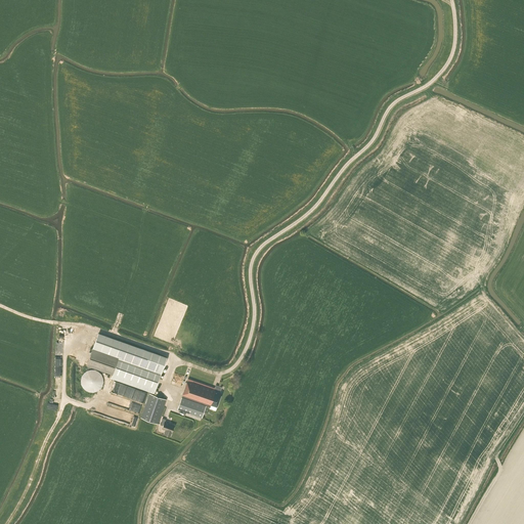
[(112,379),(154,393),(167,358),(98,334),(87,365),(113,375),(112,379)]
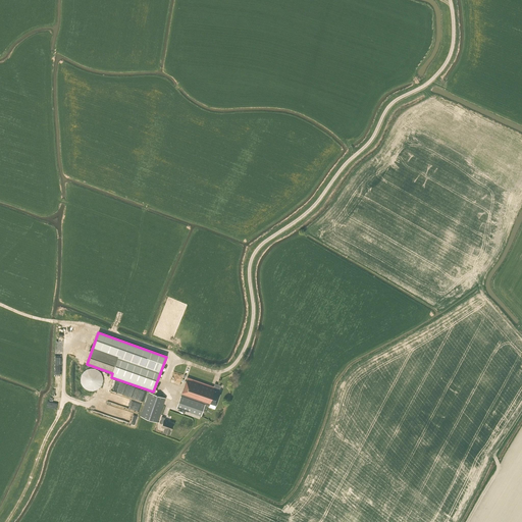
[(216,405),(221,392),(219,390),(221,385),(218,384),(217,387),(214,386),(186,376),(184,382),(186,382),(181,395),(210,405),(210,403),(216,405)]
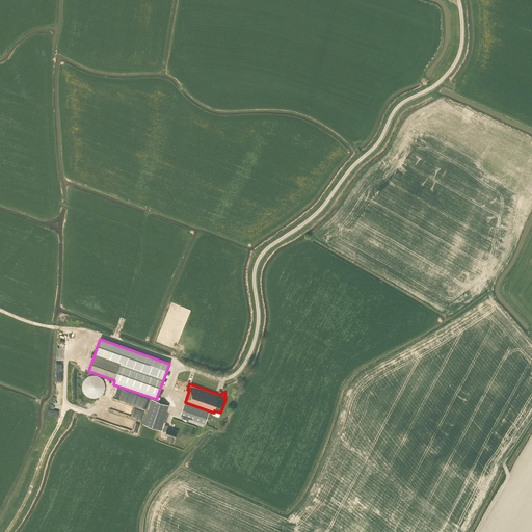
[(160,430),(162,424),(169,405),(152,400),(143,424),(160,430)]
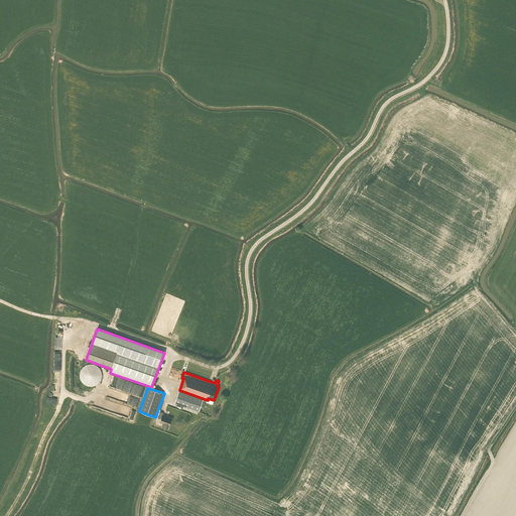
[(179,391),(175,402),(199,411),(203,399),(179,391)]
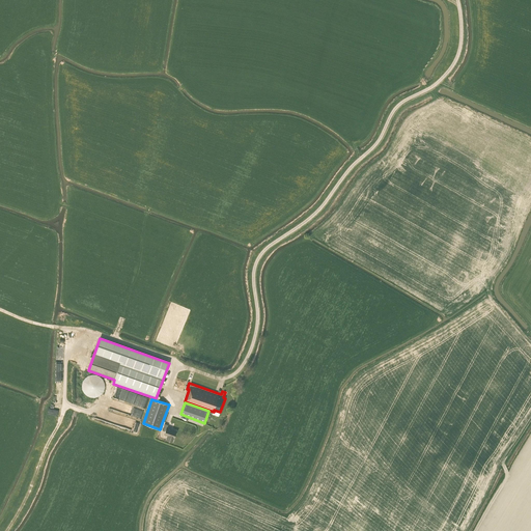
[(164,435),(167,436),(174,438),(176,430),(167,427),(168,425),(165,423),(162,430),(165,431),(164,435)]
